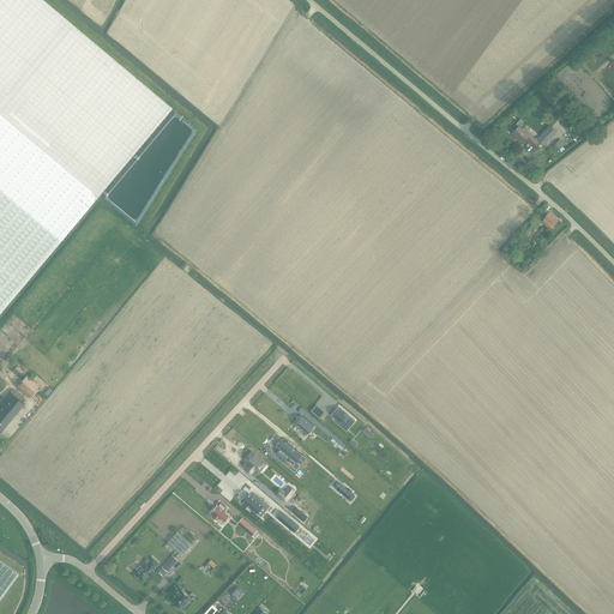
[(0,0),(0,312),(92,203),(172,108),(42,0),(0,0)]
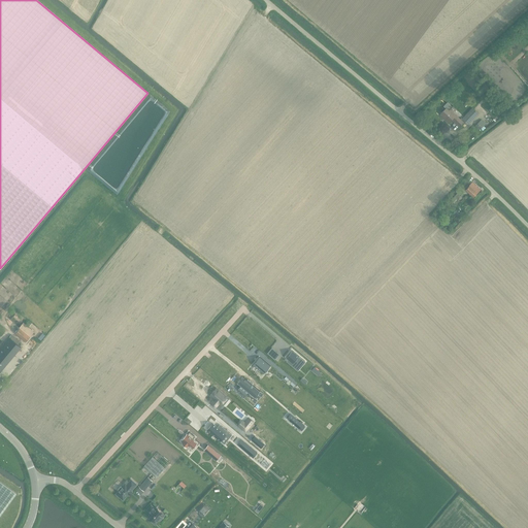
[(452,120),(455,122),(459,127),(463,123),(450,109),(452,107),(448,102),(443,106),(446,108),(440,113),(443,117),(442,118),(449,124),(452,120)]
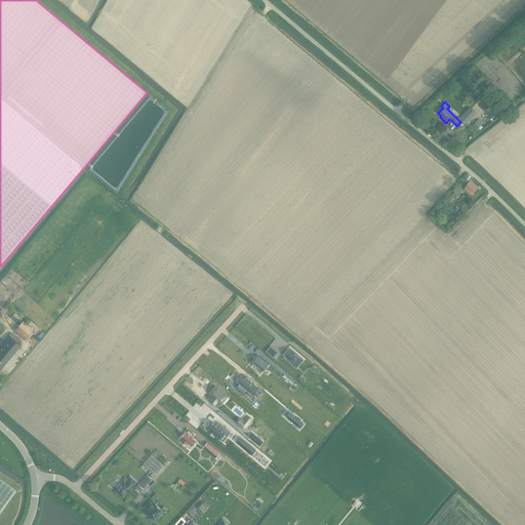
[(470,107),(459,118),(466,123),(476,113),(470,107)]
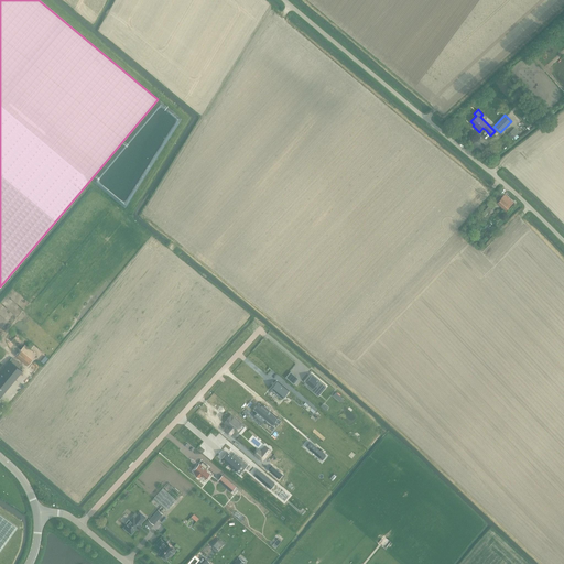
[(512,129),(508,134),(512,139),(517,133),(512,129)]
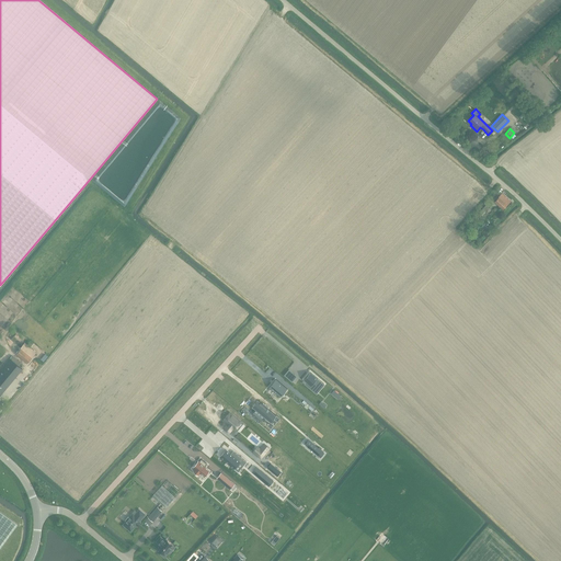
[(503,209),(507,204),(499,196),(494,202),(503,209)]
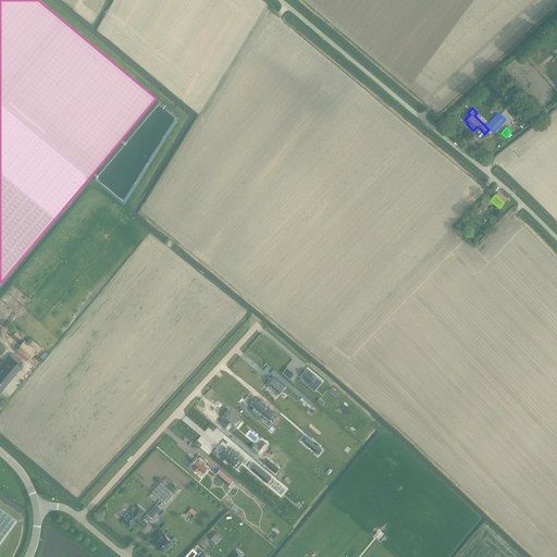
[(484,200),(479,207),(482,210),(483,208),(484,209),(486,207),(485,206),(487,203),(484,200)]
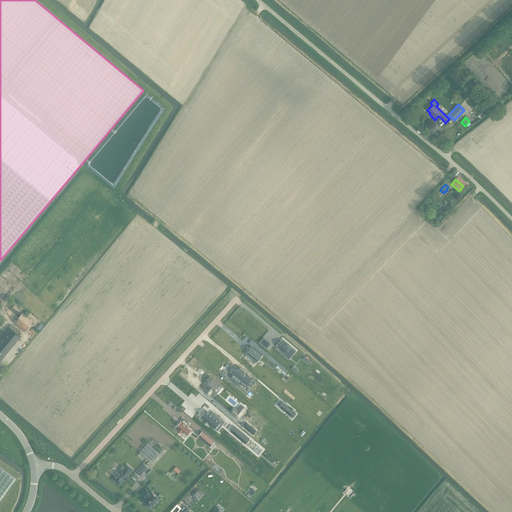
[(18,318),(14,323),(24,331),(29,326),(33,322),(24,315),(23,313),(22,313),(18,318)]
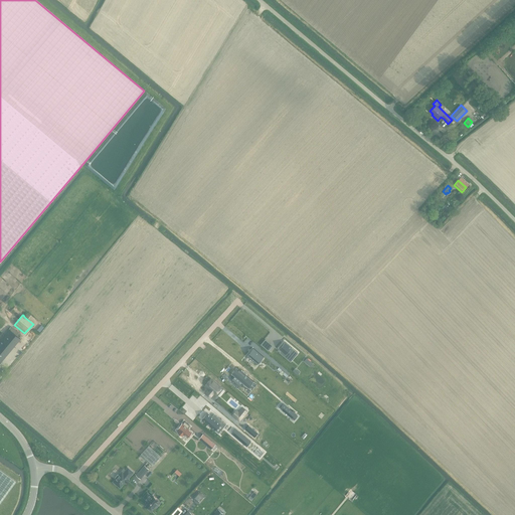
[(0,362),(20,339),(18,337),(20,334),(11,326),(0,339),(0,362)]
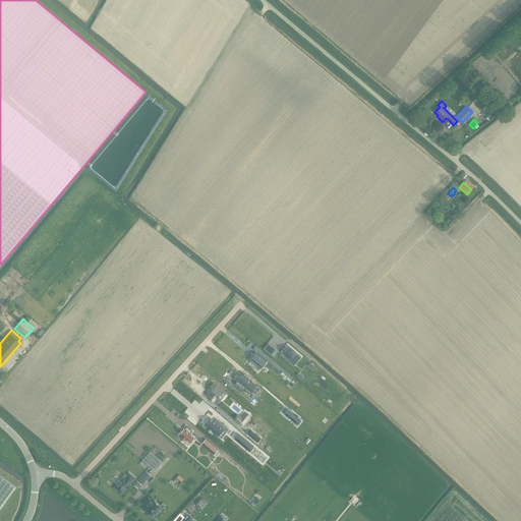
[(286,348),(282,353),(284,354),(295,363),(296,362),(297,360),(301,356),(289,346),(287,348),(286,348)]
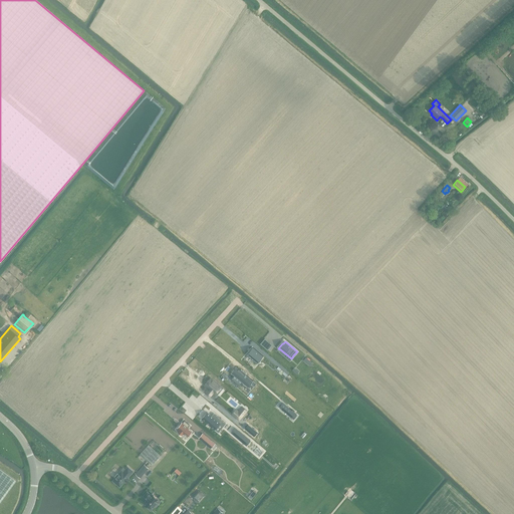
[(252,347),(246,355),(256,364),(263,356),(252,347)]
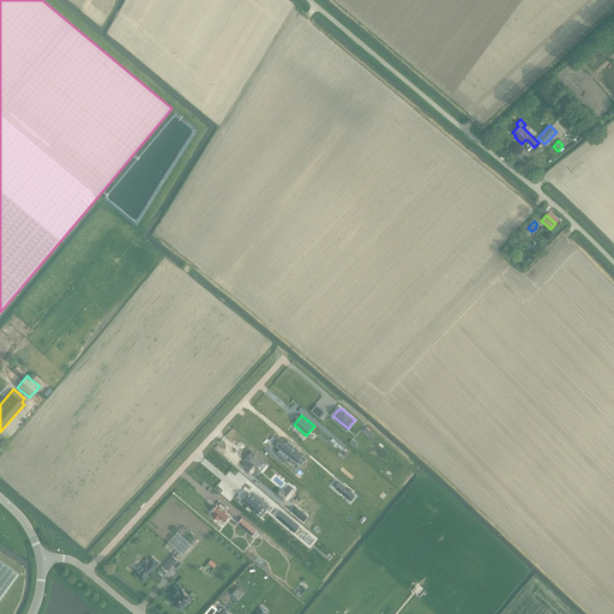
[(280,449),(276,452),(286,461),(289,457),(294,461),(300,453),(282,438),(280,441),(282,444),(278,447),(280,449)]
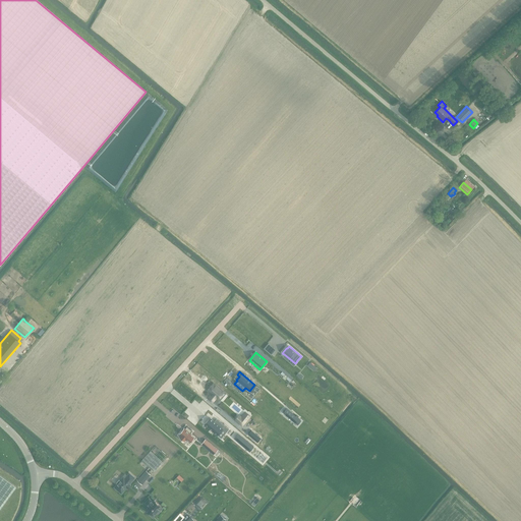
[(214,384),(208,390),(212,393),(208,397),(213,401),(217,397),(218,398),(224,392),(214,384)]
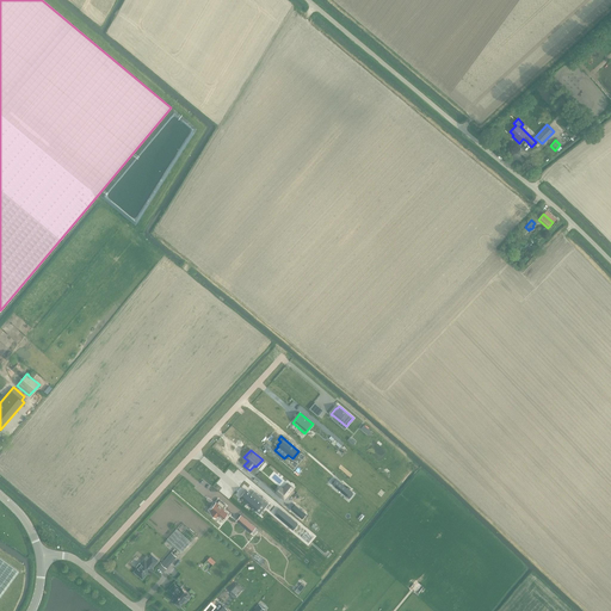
[(337,479),(332,483),(349,498),(353,493),(350,491),(350,489),(349,487),(347,488),(337,479)]
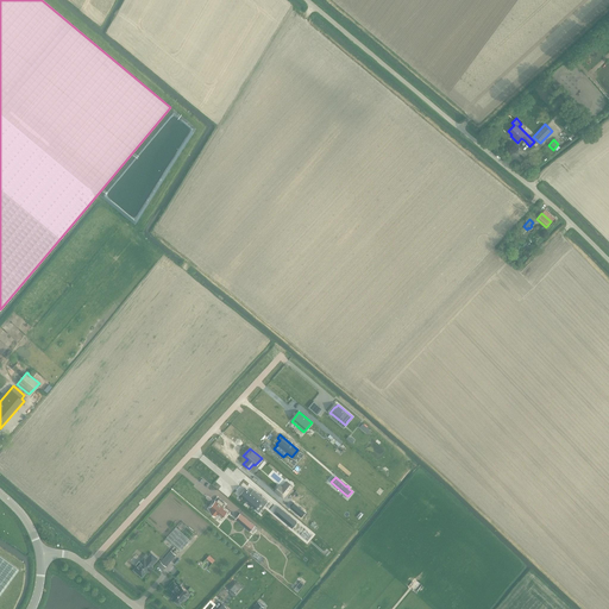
[(280,485),(275,490),(283,497),(293,487),(287,482),(282,488),(280,485)]
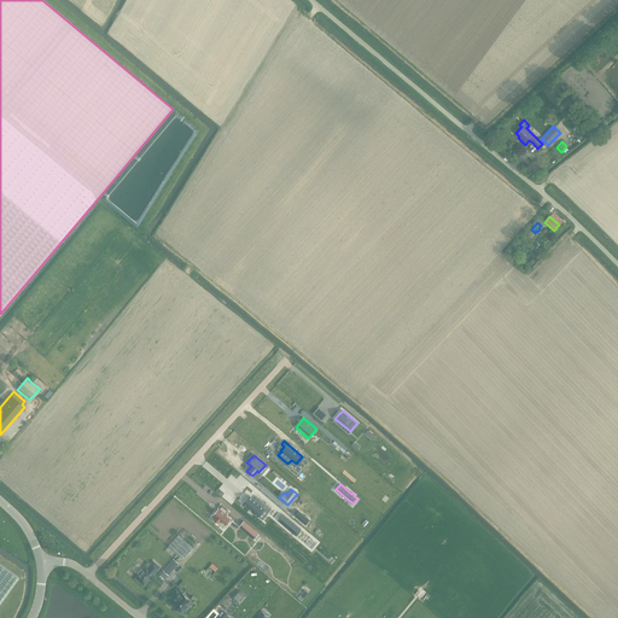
[(249,495),(243,503),(257,516),(263,509),(267,512),(270,508),(260,499),(257,502),(249,495)]
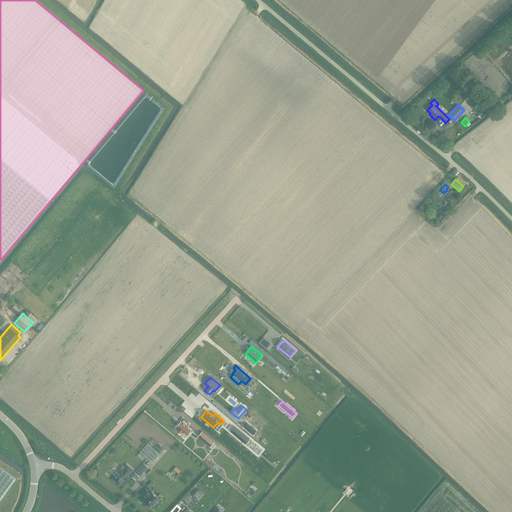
[(178,428),(176,430),(181,433),(183,431),(186,435),(191,430),(187,427),(188,427),(186,426),(187,425),(188,423),(184,419),(182,421),(182,422),(181,421),(177,426),(178,428)]
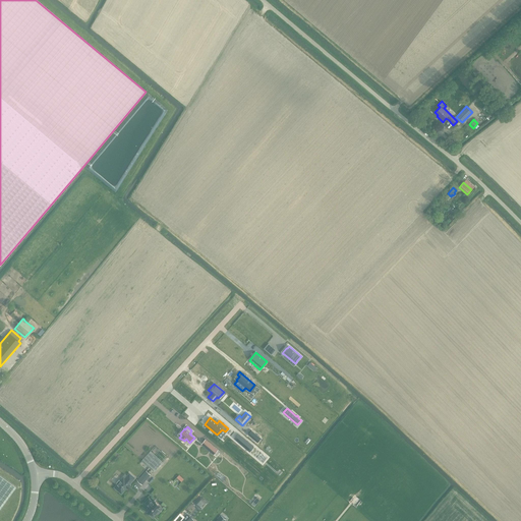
[(251,430),(248,435),(257,442),(261,438),(251,430)]
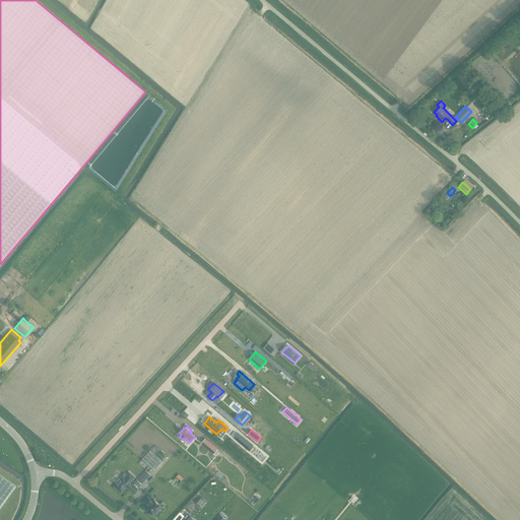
[(242,436),(238,441),(249,451),(253,446),(242,436)]
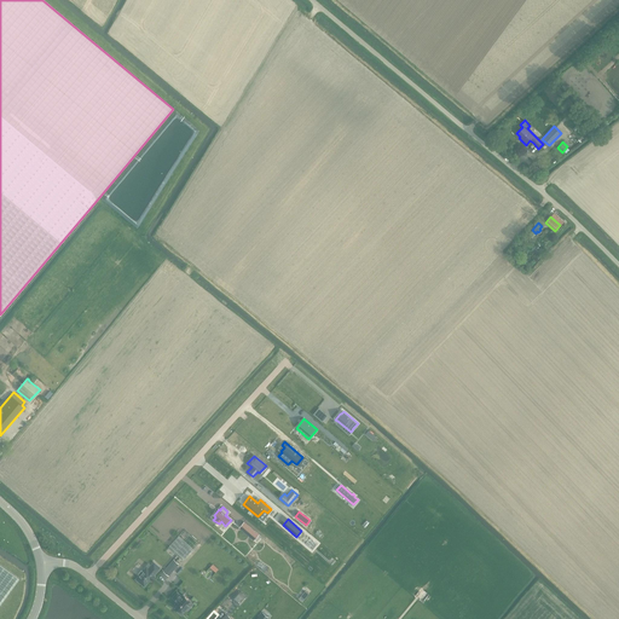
[(244,522),(239,527),(250,537),(254,539),(259,534),(255,532),(244,522)]
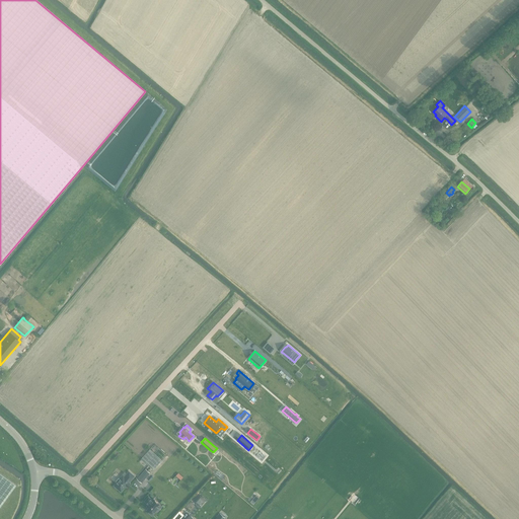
[(141,458),(153,469),(162,460),(150,449),(141,458)]
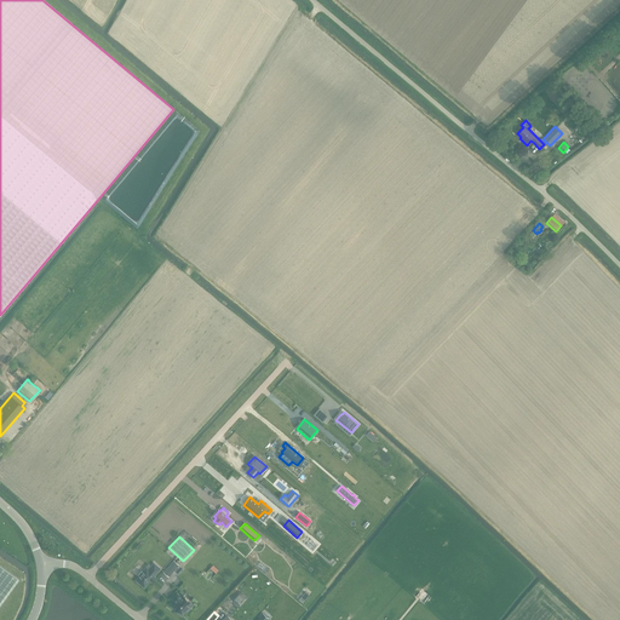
[(173,561),(164,573),(168,577),(179,566),(179,564),(177,563),(176,562),(173,561)]
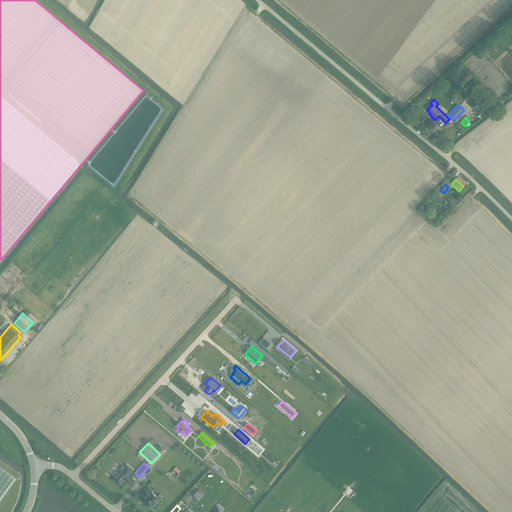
[(115,476),(112,479),(119,485),(124,479),(127,476),(132,470),(127,465),(125,468),(124,468),(122,470),(121,469),(118,472),(117,471),(114,475),(115,476)]
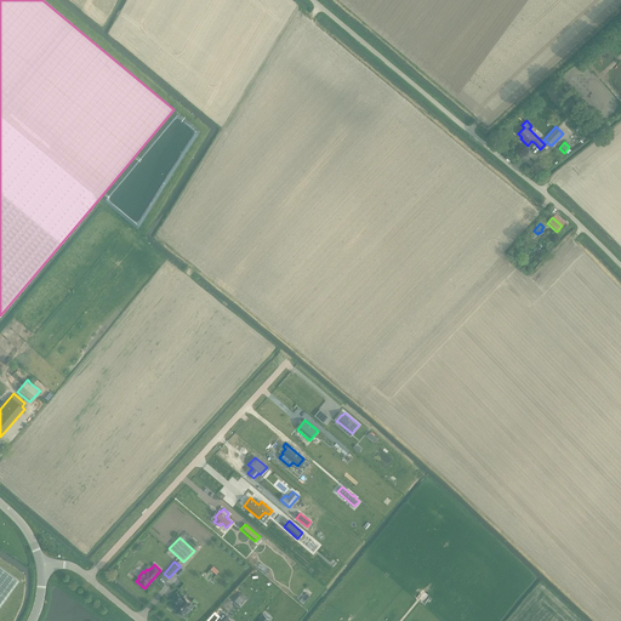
[(0,605),(18,580),(0,565),(0,605)]
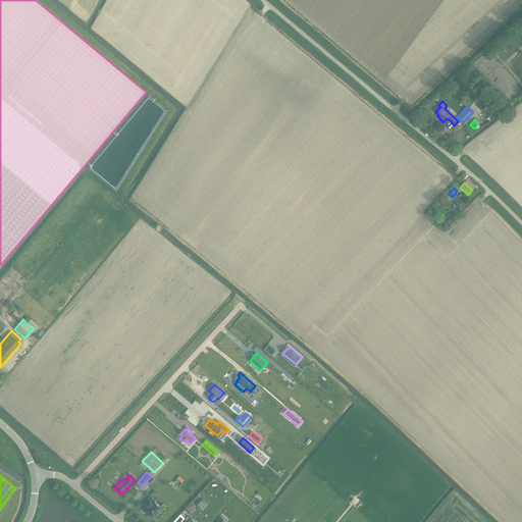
[(201,499),(196,505),(202,510),(207,504),(201,499)]
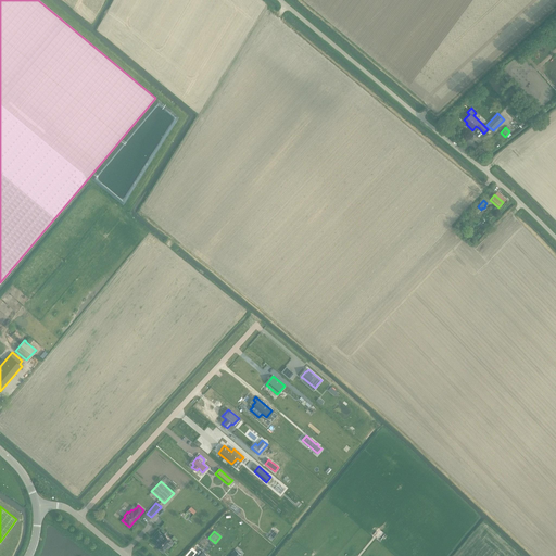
[(274,531),(268,538),(272,541),(277,533),(274,531)]
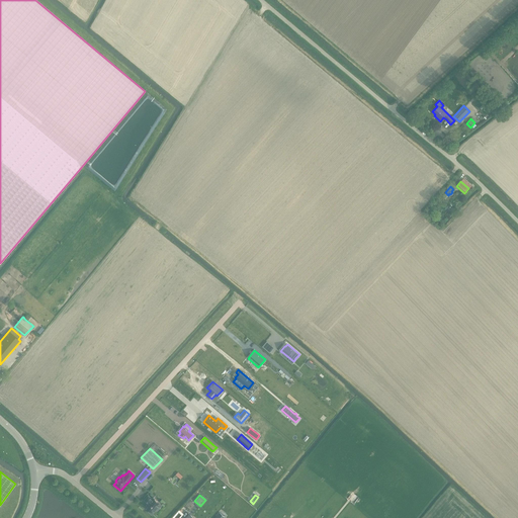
[(148,496),(145,500),(148,503),(148,504),(147,505),(148,507),(147,508),(150,510),(149,511),(152,514),(158,507),(157,506),(160,503),(153,498),(152,499),(148,496)]
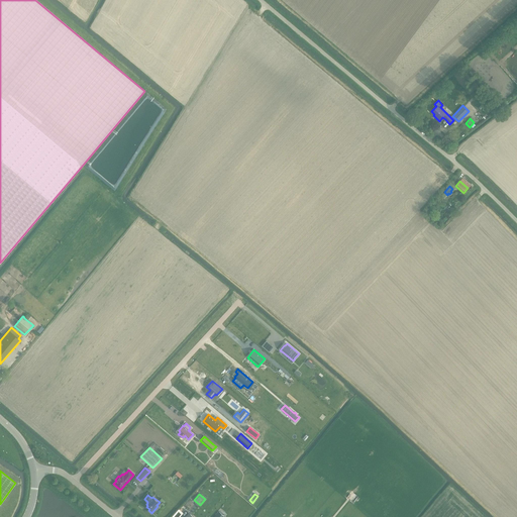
[(187,511),(195,504),(192,501),(184,508),(187,511)]
